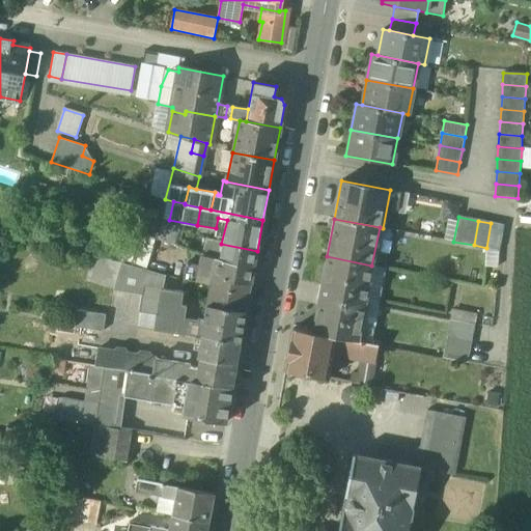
[(503,225),(491,223),(486,248),(498,250),(503,225)]
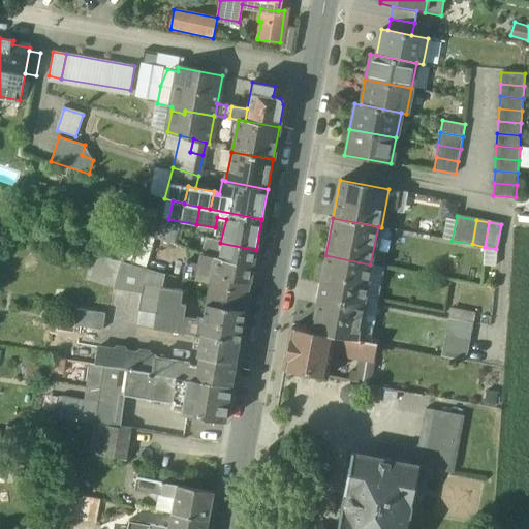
[(254,260),(256,250),(220,243),(207,242),(205,253),(217,255),(254,260)]
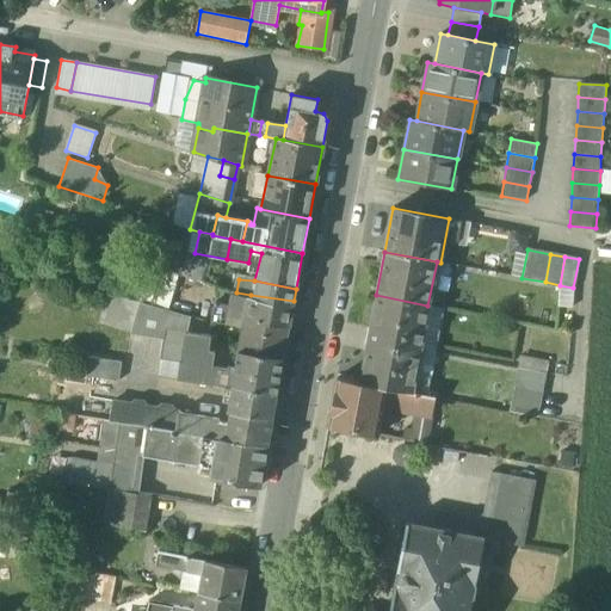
[(573,288),(560,285),(559,306),(572,307),(573,288)]
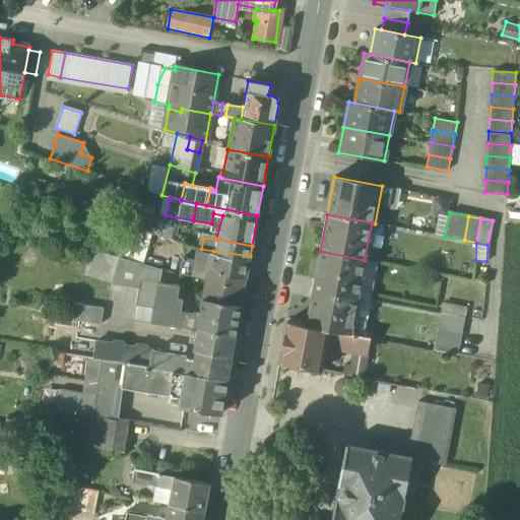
[(246,276),(250,256),(213,251),(211,264),(209,270),(246,276)]
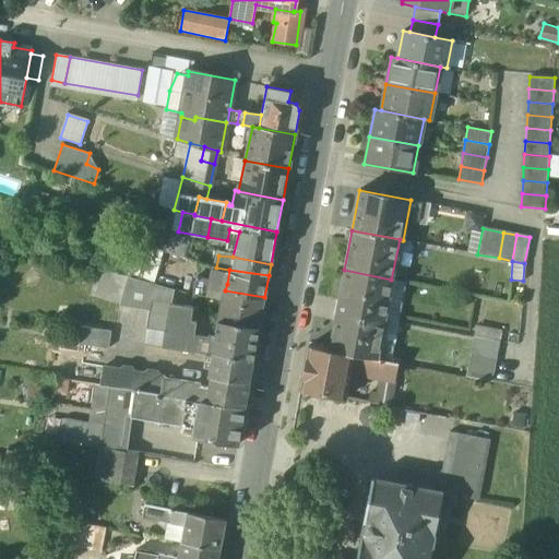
[(391,280),(344,270),(336,310),(383,319),(391,280)]
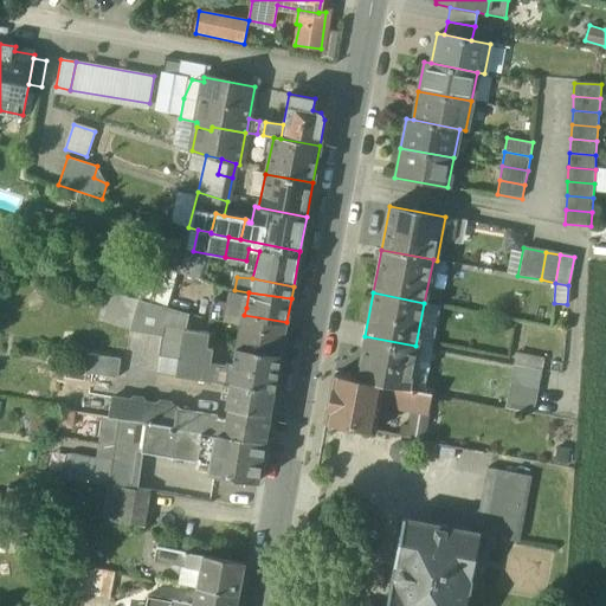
[(189,314),(139,300),(129,330),(163,336),(166,327),(185,329),(186,329),(189,314)]
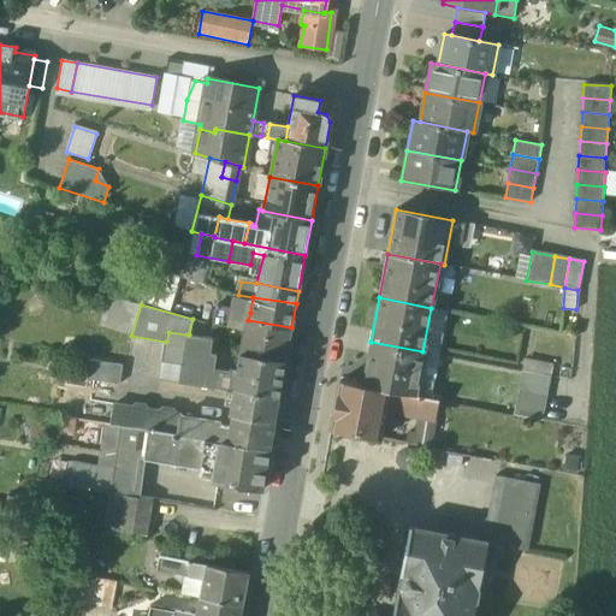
[(240,309),(217,304),(213,324),(244,329),(246,320),(248,320),(250,313),(238,311),(240,309)]
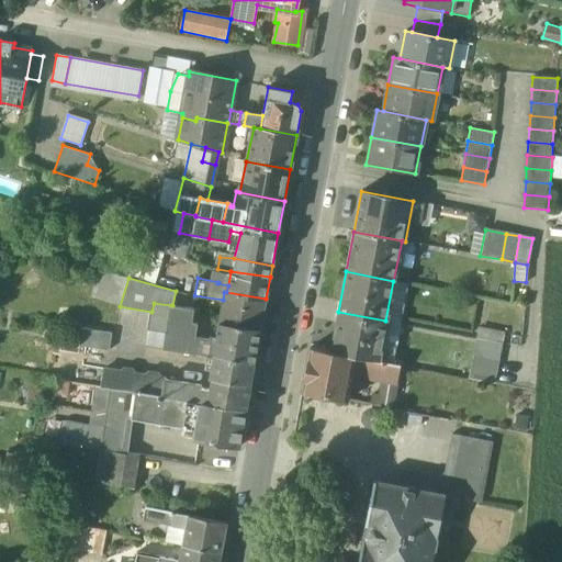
[(226,292),(224,292),(223,300),(218,324),(260,330),(266,299),(226,292)]
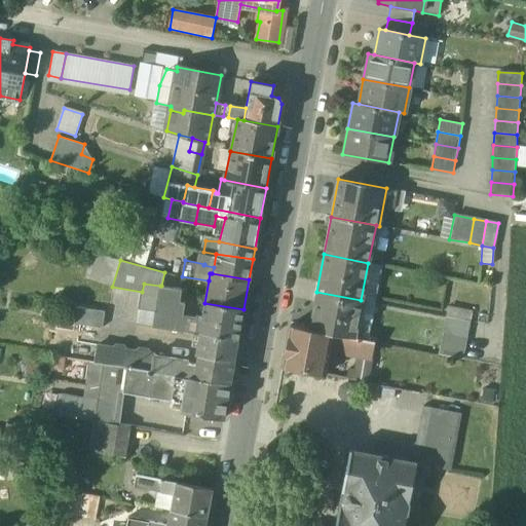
[(160,286),(144,284),(142,292),(140,308),(156,310),(160,286)]
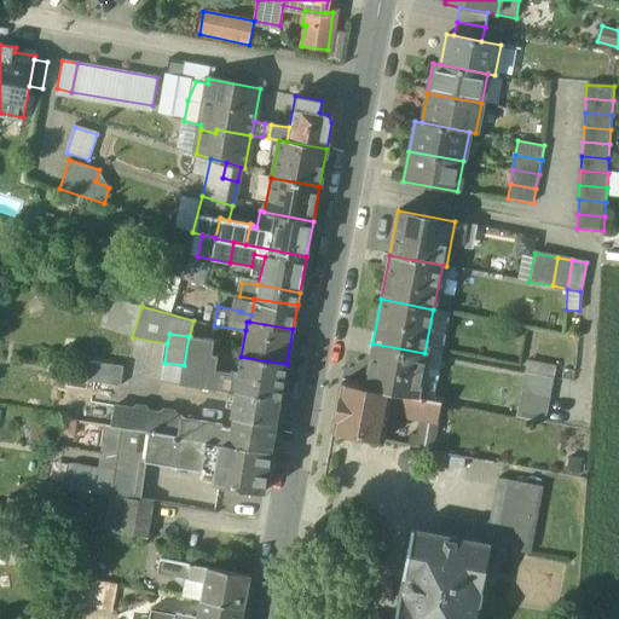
[(190,336),(189,336),(184,365),(181,385),(206,388),(209,371),(212,356),(213,340),(190,336)]
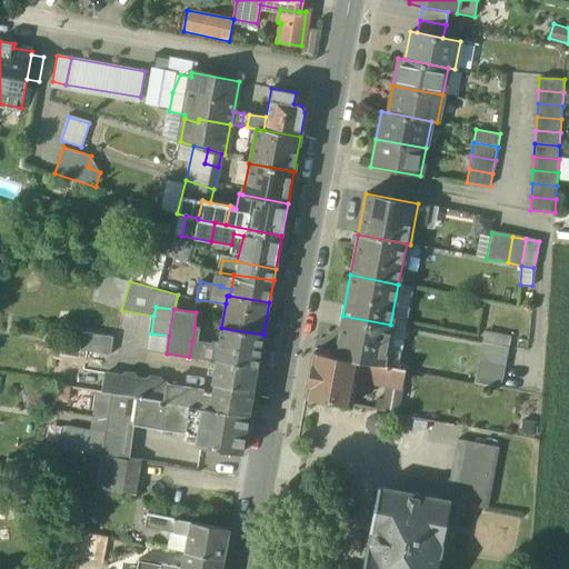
[(390,325),(342,316),(335,357),(359,361),(382,366),(390,325)]
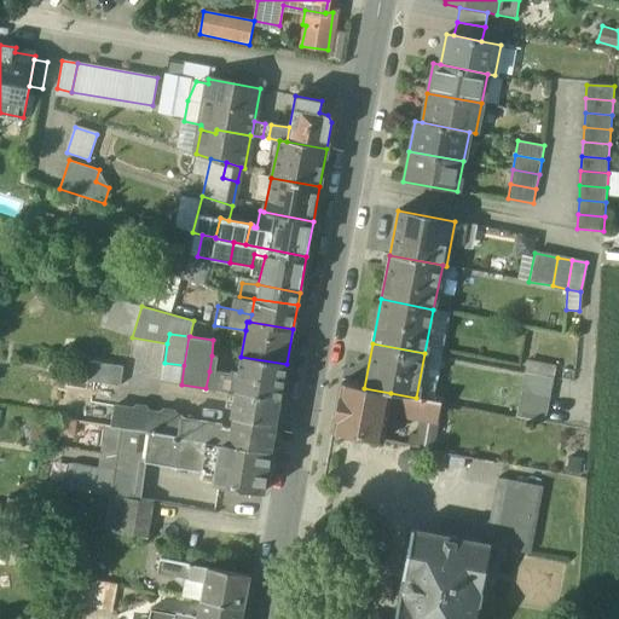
[(287,364),(241,357),(238,375),(235,392),(231,416),(233,417),(233,416),(277,423),(287,364)]
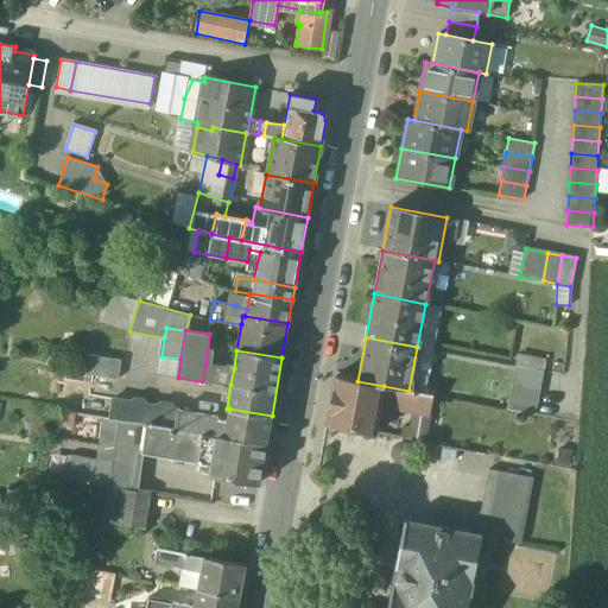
[(121,361),(88,355),(86,374),(118,379),(121,361)]
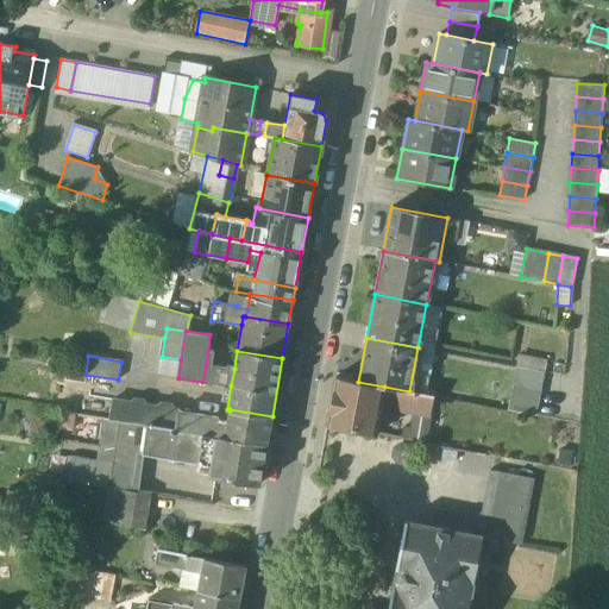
[(212,365),(206,365),(202,382),(231,385),(234,369),(212,365)]
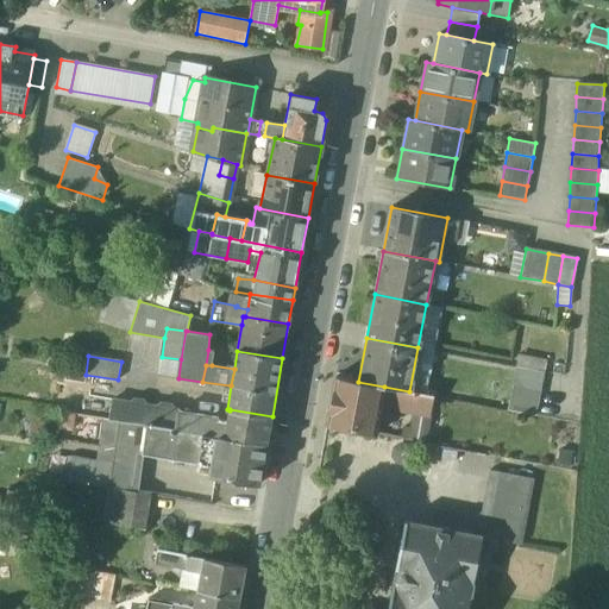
[(544,372),(518,366),(509,410),(535,416),(544,372)]
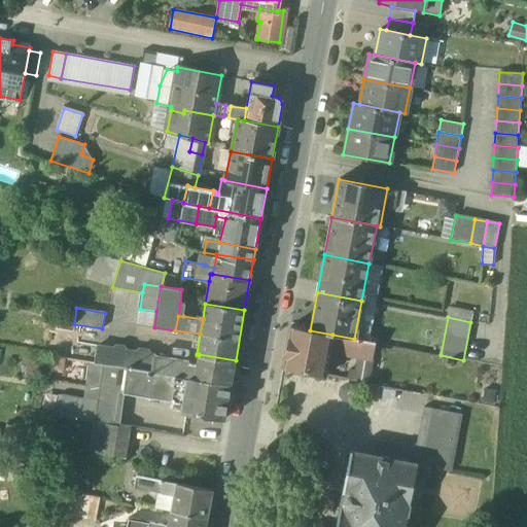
[(310,330),(290,326),(283,367),(325,376),(329,351),(332,335),(310,330)]
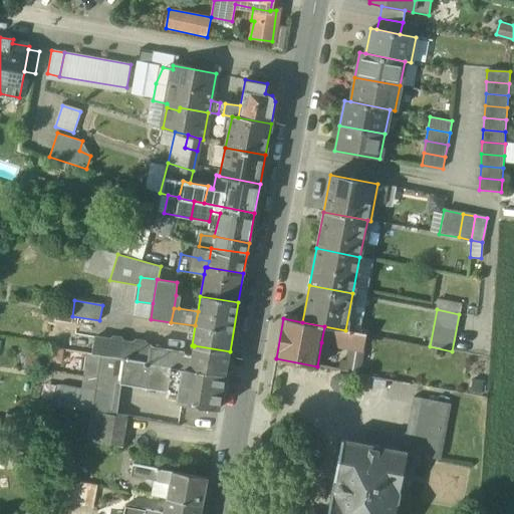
[(345,330),(324,326),(321,342),(361,350),(364,334),(345,330)]
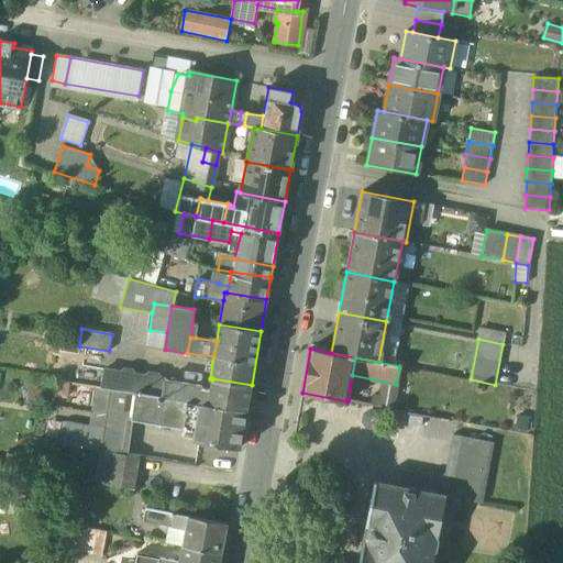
[(252,385),(212,378),(212,379),(209,395),(201,393),(201,387),(201,386),(165,381),(165,379),(161,379),(158,375),(148,374),(144,376),(135,375),(133,371),(124,370),(120,373),(103,370),(100,388),(135,393),(135,394),(246,411),(247,411),(252,385)]
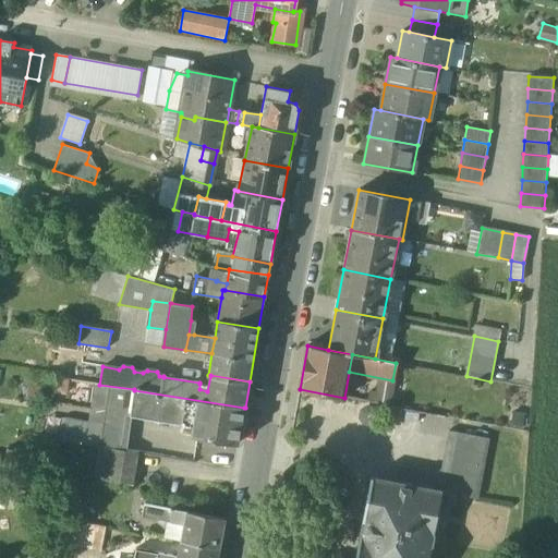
[(55,389),(71,396),(74,388),(86,393),(89,387),(61,375),(55,389)]
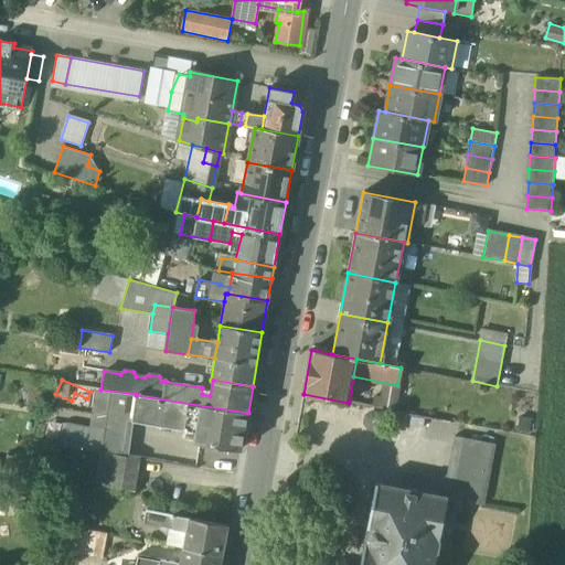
[(247,413),(136,395),(132,420),(181,428),(187,424),(188,411),(200,413),(196,432),(195,441),(241,449),(247,413)]
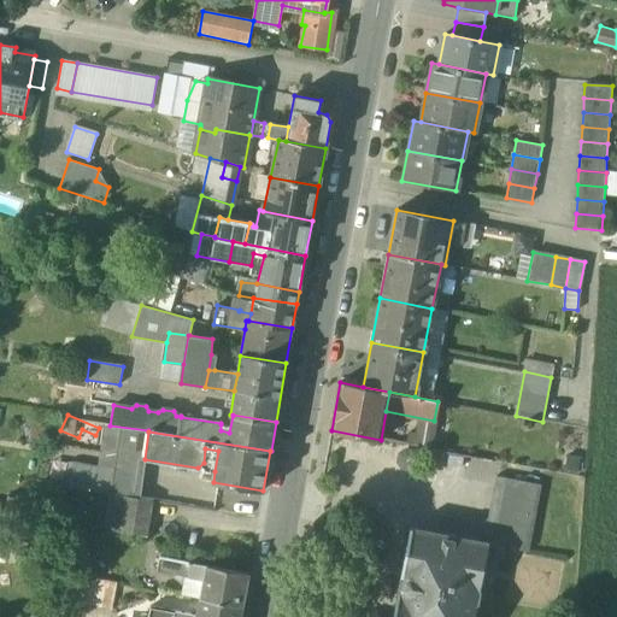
[(218,451),(205,448),(204,463),(198,468),(215,471),(218,451)]
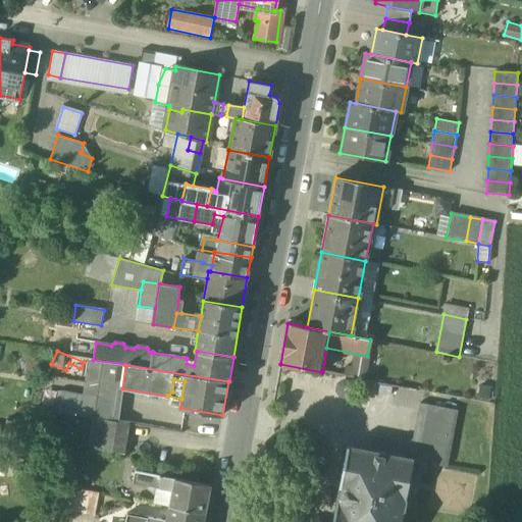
[(393,385),(392,398),(413,400),(414,388),(393,385)]
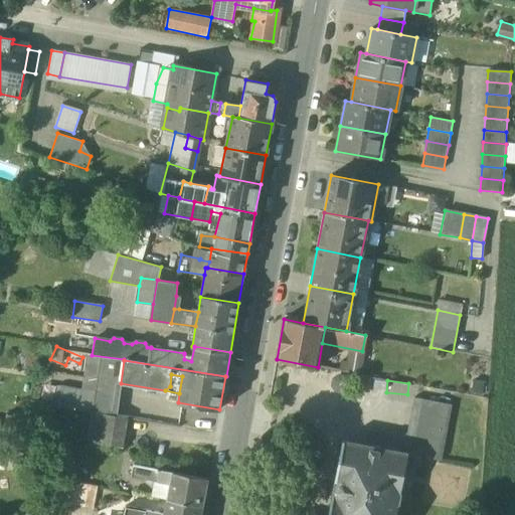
[(97,392),(61,387),(58,406),(93,412),(101,413),(104,400),(96,399),(97,392)]
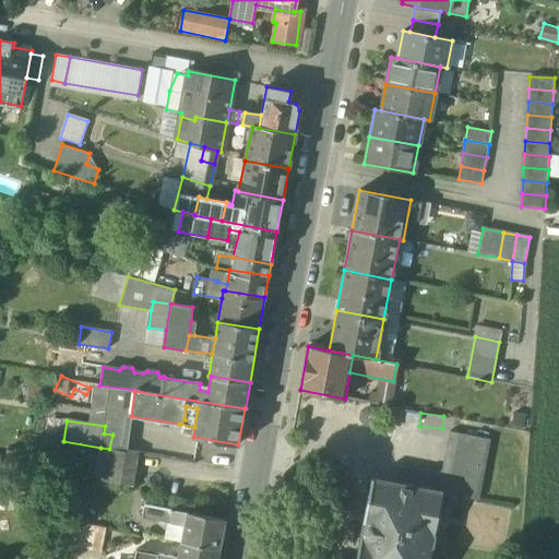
[(355,558),(429,558),(431,549),(431,547),(442,492),(458,496),(477,499),(489,439),(468,435),(450,431),(442,471),(401,467),(397,483),(371,477),(364,518),(360,518),(357,536),(360,537),(355,558)]
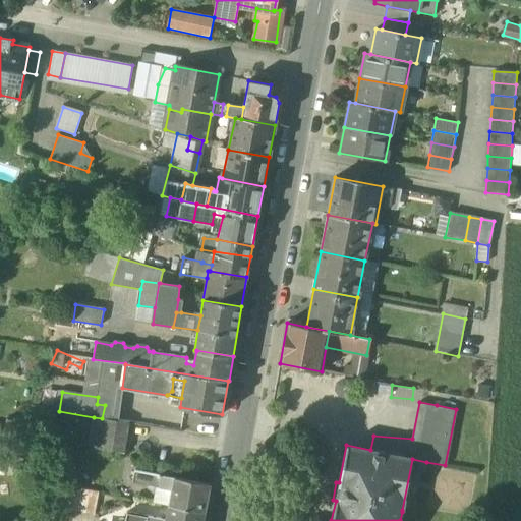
[(102,418),(94,417),(89,446),(125,452),(129,423),(102,418)]
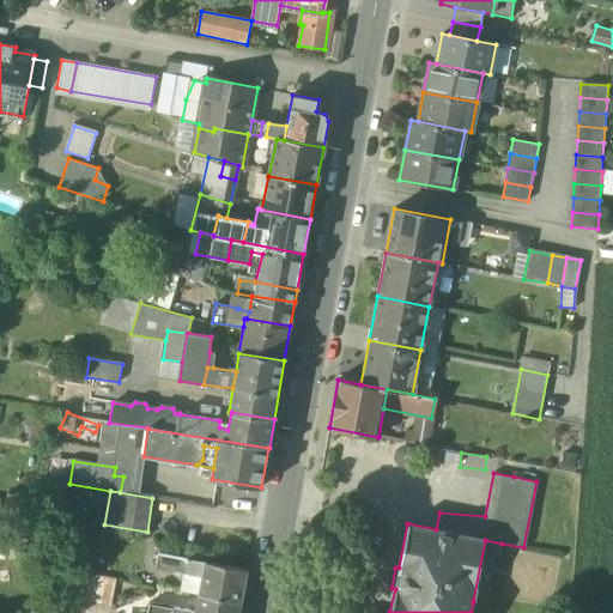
[(184,557),(159,552),(157,566),(182,571),(184,557)]
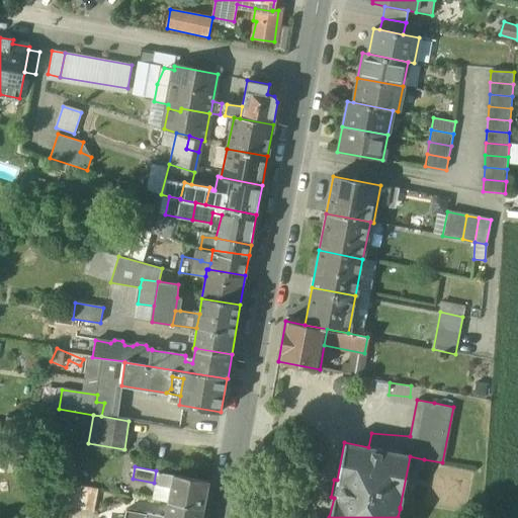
[(173,473),(156,470),(154,483),(171,486),(173,473)]
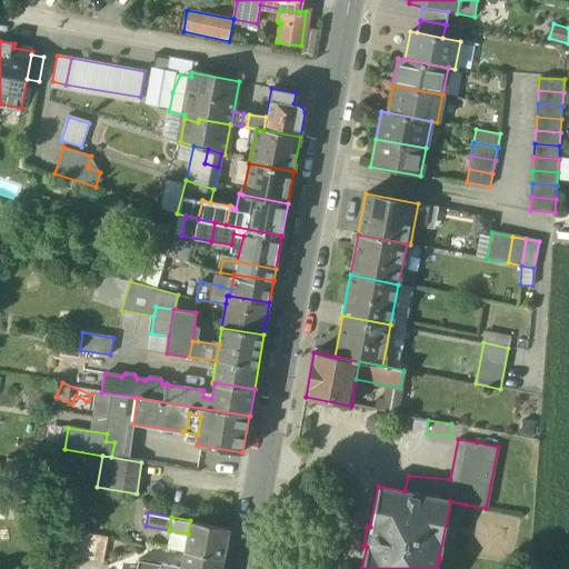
[(229,527),(190,520),(188,533),(185,551),(223,558),(229,527)]
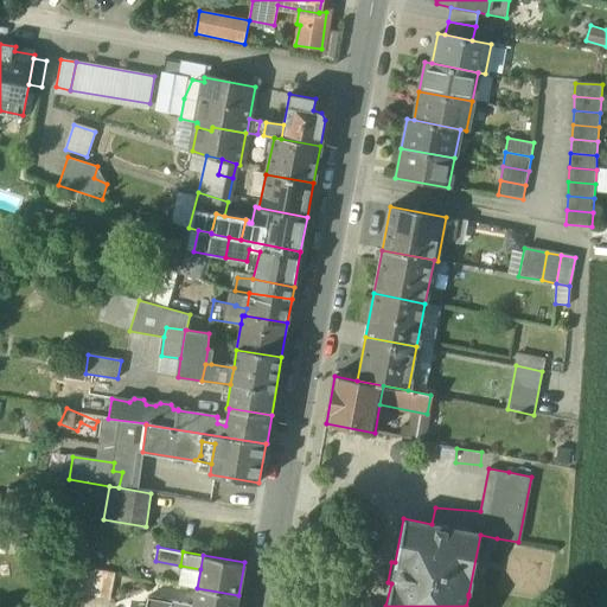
[(115,573),(88,568),(83,595),(110,600),(115,573)]
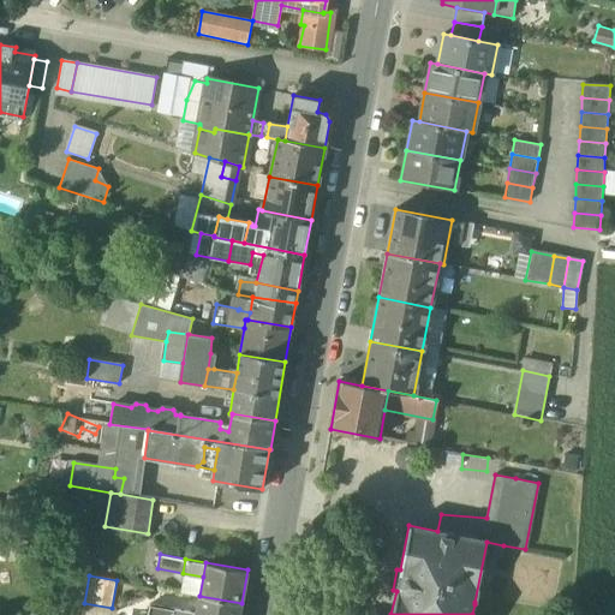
[(238,614),(242,603),(199,596),(196,613),(195,614),(238,614)]
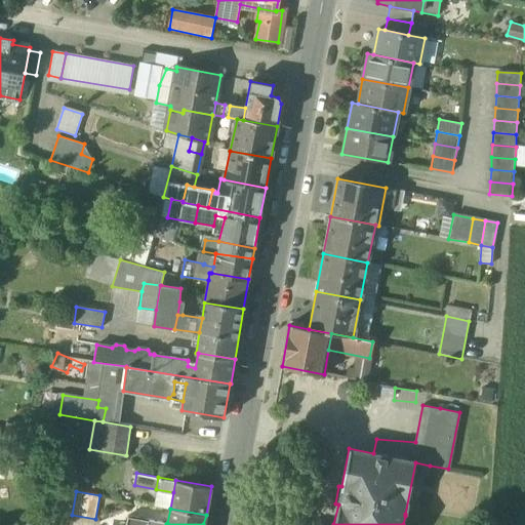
[(149,524),(151,520),(128,516),(126,524),(149,524)]
